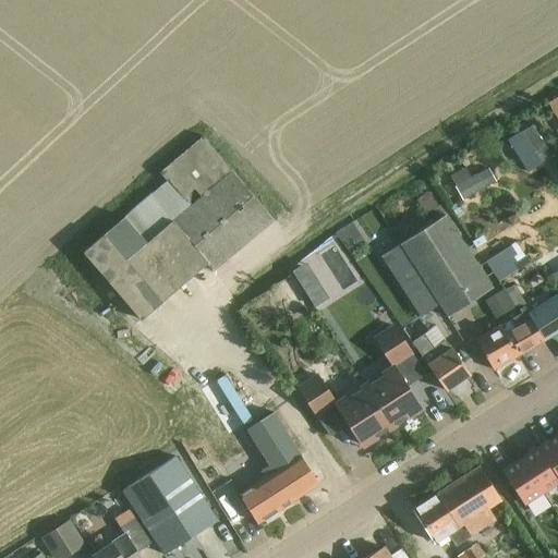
[(207,262),(215,270),(275,219),(203,135),(157,173),(165,182),(82,252),(138,319),(207,262)]
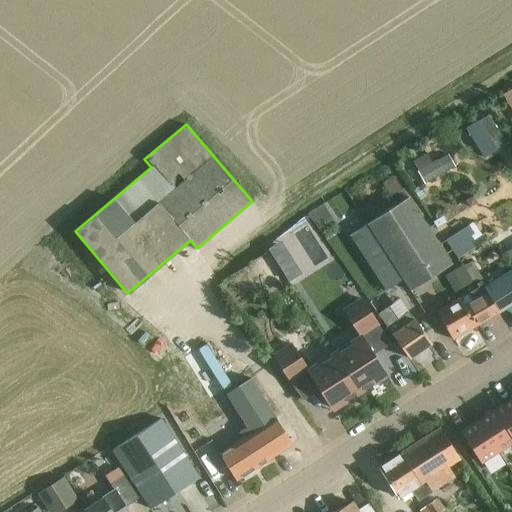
[(421,204),(458,259),(496,234),(459,179),(421,204)]
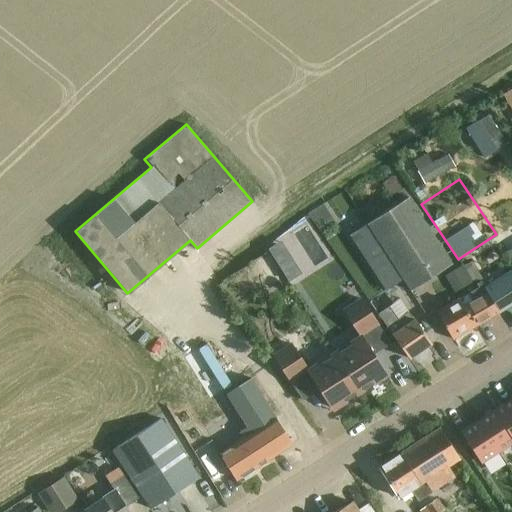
[(366,223),(402,279),(409,290),(450,263),(407,197),(366,223)]
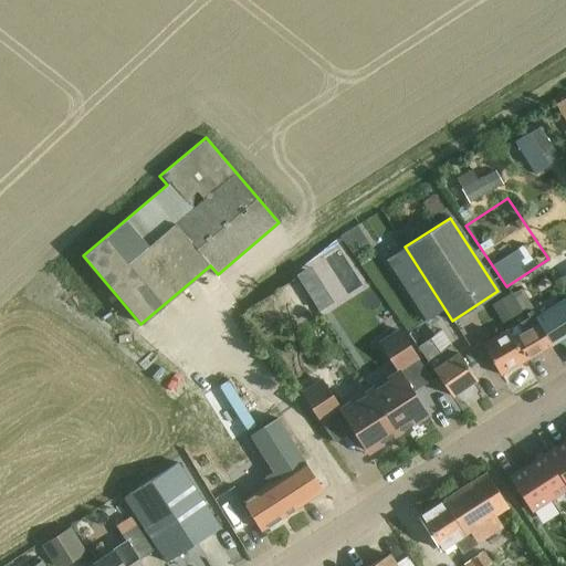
[(444,308),(405,247),(385,260),(425,321),(444,308)]
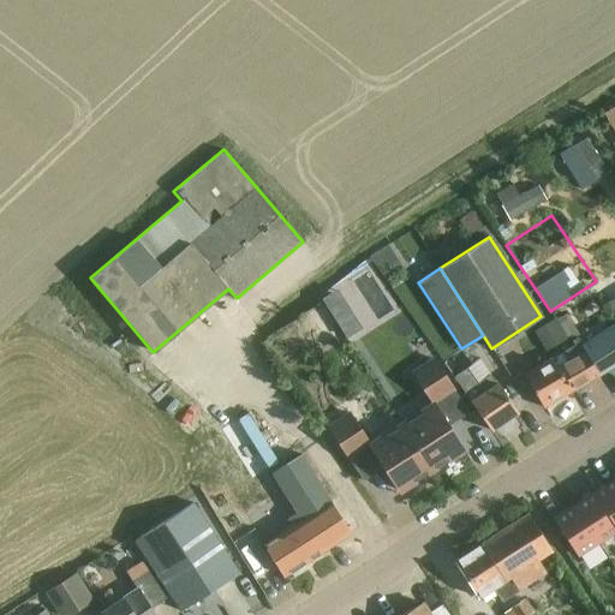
[(614,310),(614,323),(583,344),(601,375),(614,365),(614,309),(614,310)]
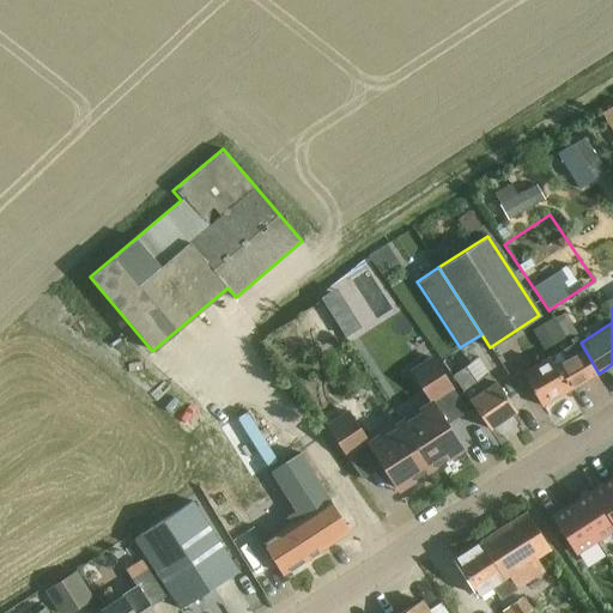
[(321,309),(305,319),(320,341),(335,332),(321,309)]
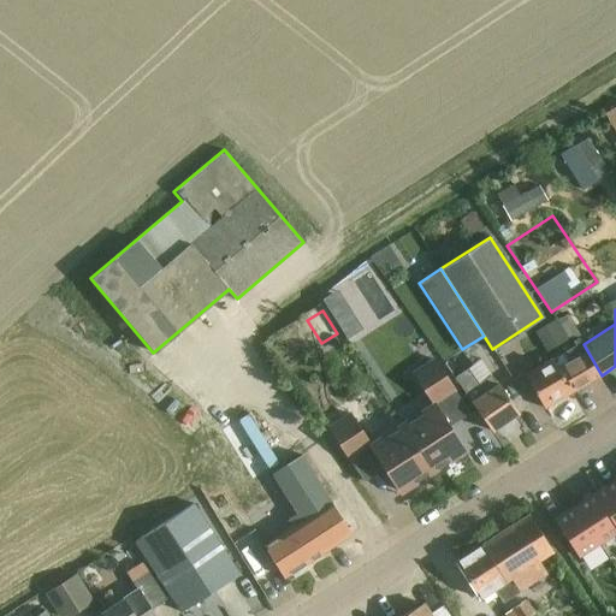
[(575,347),(550,361),(569,394),(602,375),(584,344),(582,345),(578,338),(573,342),(575,347)]
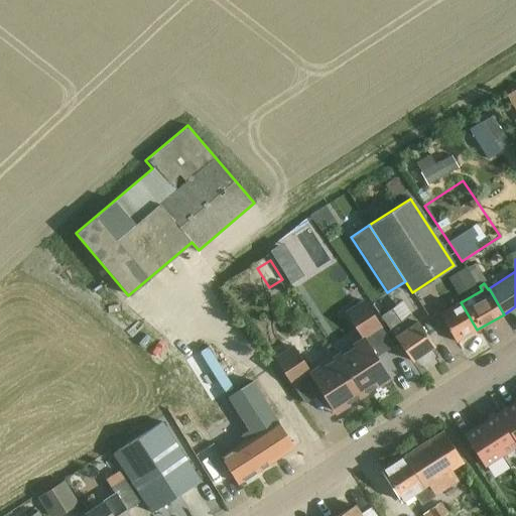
[(345,353),(338,357),(362,395),(362,394),(388,377),(376,358),(393,347),(365,302),(347,313),(363,341),(355,346),(357,349),(347,356),(345,353)]
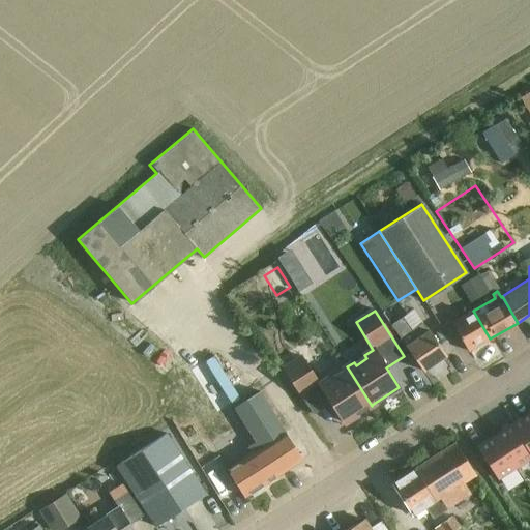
[(457,330),(468,352),(469,351),(472,349),(490,339),(473,311),(452,322),(457,330)]
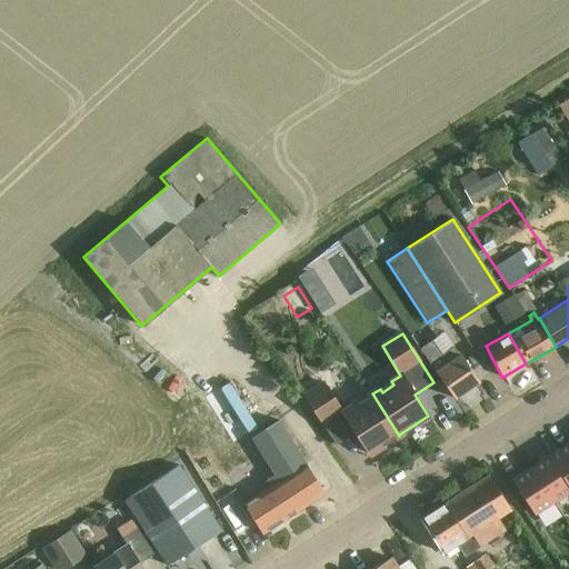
[(453,399),(479,381),(459,355),(458,355),(452,347),(441,355),(431,340),(418,349),(453,399)]
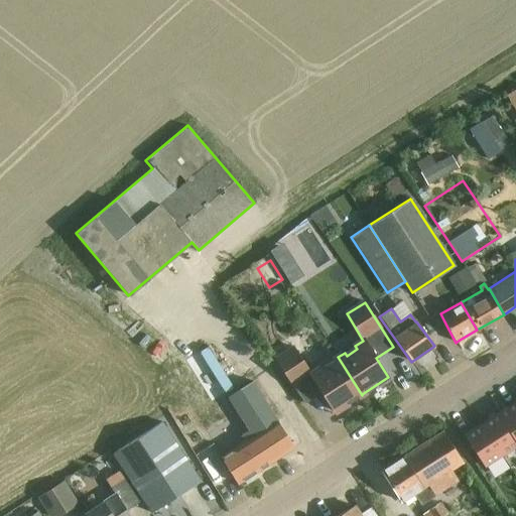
[(294,348),(276,360),(277,362),(304,404),(321,392),(334,411),(353,400),(361,395),(362,395),(338,357),(330,362),(333,365),(321,372),(319,369),(311,374),(294,348)]
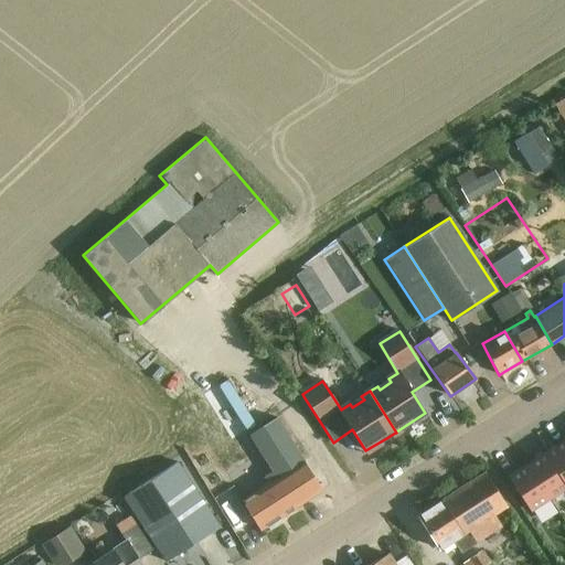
[(270,483),(242,502),(259,530),(321,489),(295,448),(275,417),(248,435),(270,469),(264,472),(270,483)]
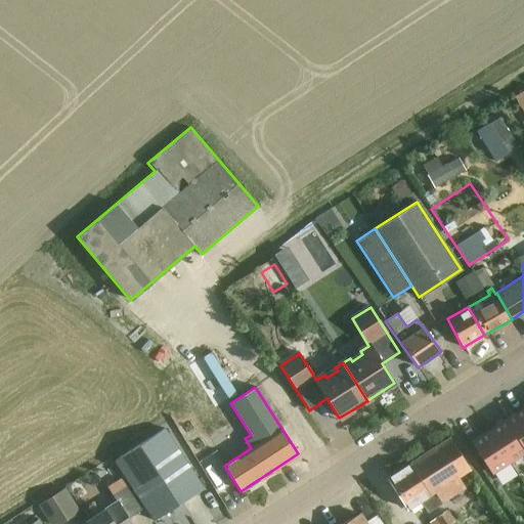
[(505,420),(523,449),(523,409),(523,408),(505,420)]
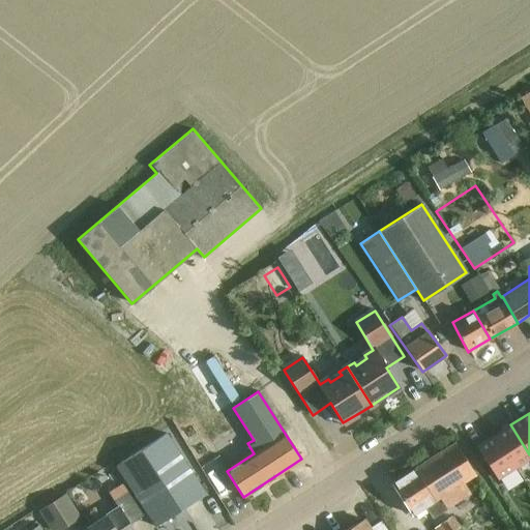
[(496,434),(517,467),(529,458),(529,454),(510,424),(496,434)]
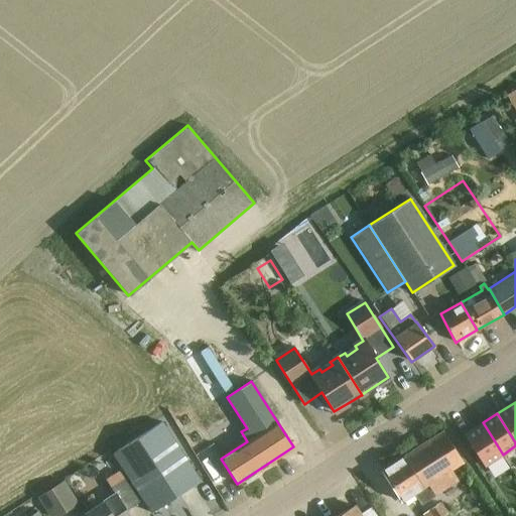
[(152,512),(202,479),(162,419),(113,453),(152,512)]
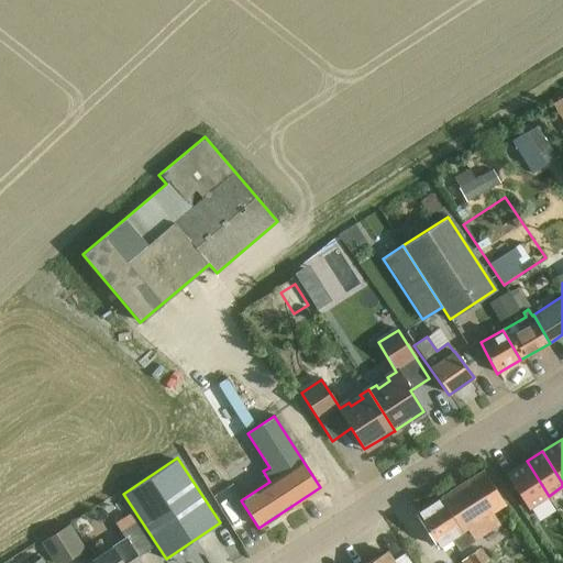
[(506,474),(529,509),(549,496),(527,461),(506,474)]
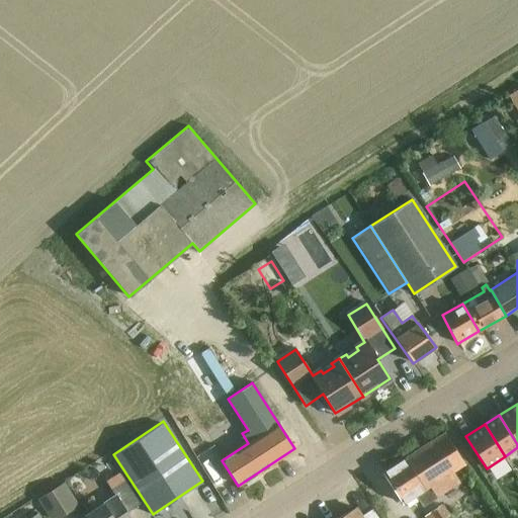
[(383,472),(403,504),(415,496),(422,507),(433,500),(426,489),(464,465),(445,434),(383,472)]
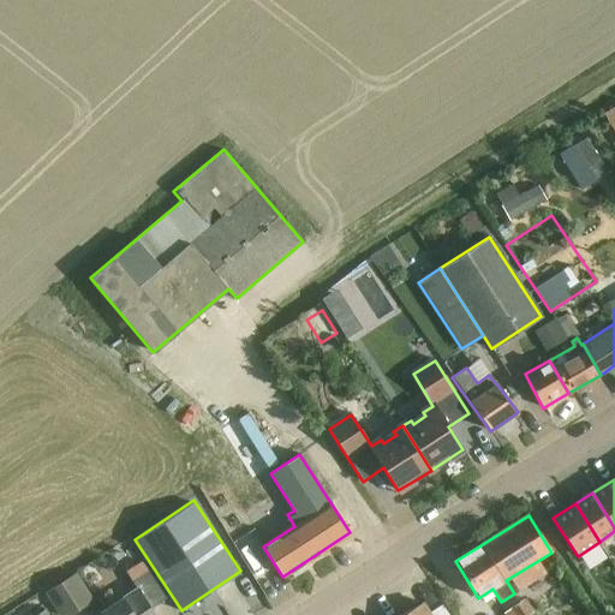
[(154,614),(151,609),(166,599),(148,571),(132,580),(138,589),(102,611),(105,614),(154,614)]
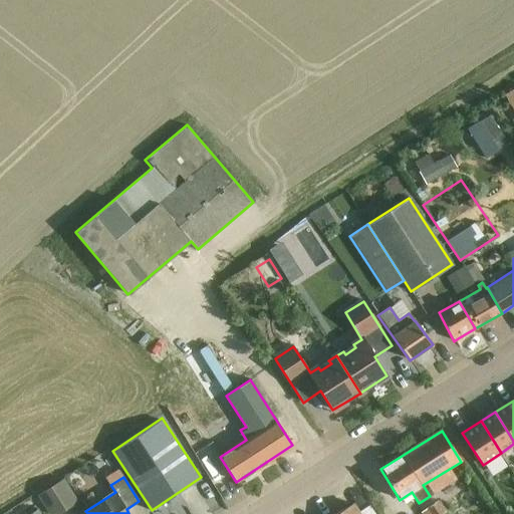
[(51,513),(56,513),(77,501),(63,480),(39,495),(51,513)]
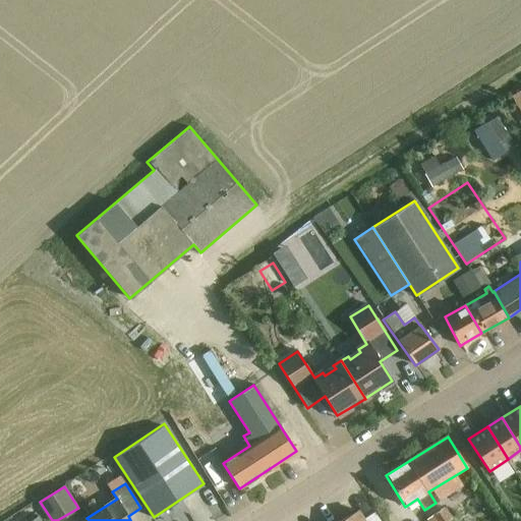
[(425,519),(426,520),(450,520),(453,519),(445,507),(425,519)]
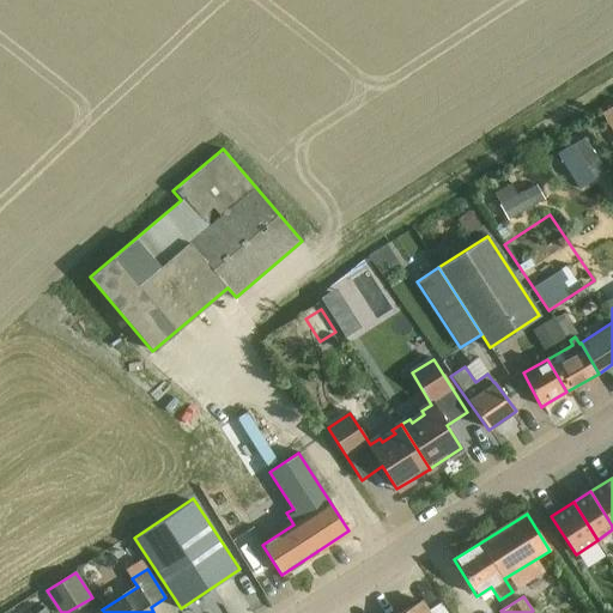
[(602,612),(594,598),(581,606),(584,612),(602,612)]
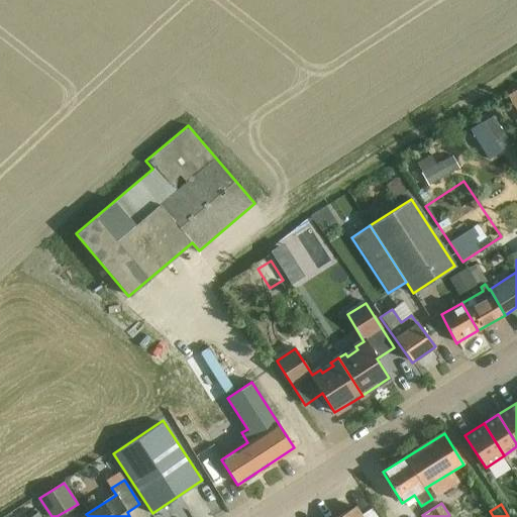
[(360,516),(354,507),(337,516),(360,516)]
